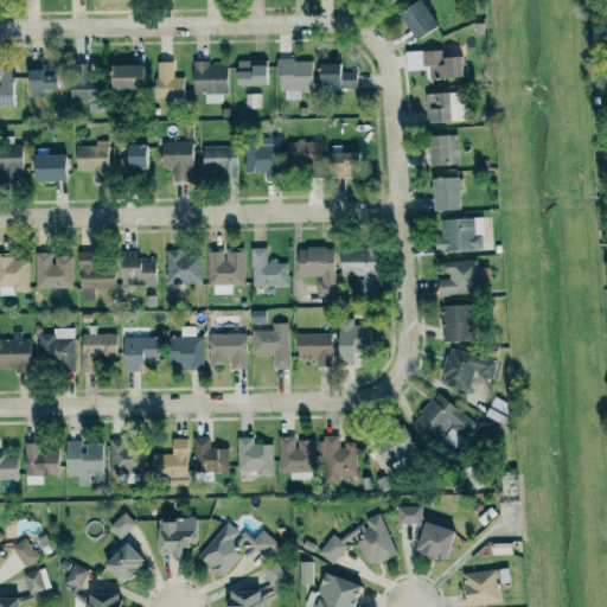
[(415,42),(436,27),(417,0),(396,14),(415,42)]
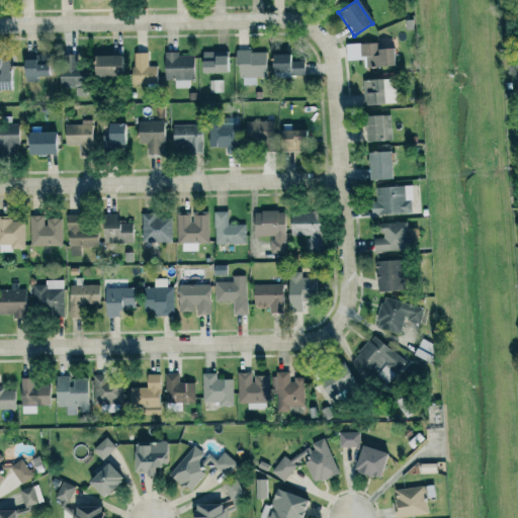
[(365,66),(393,65),(392,47),(375,48),(375,42),(359,42),(359,57),(365,57),(365,66)]
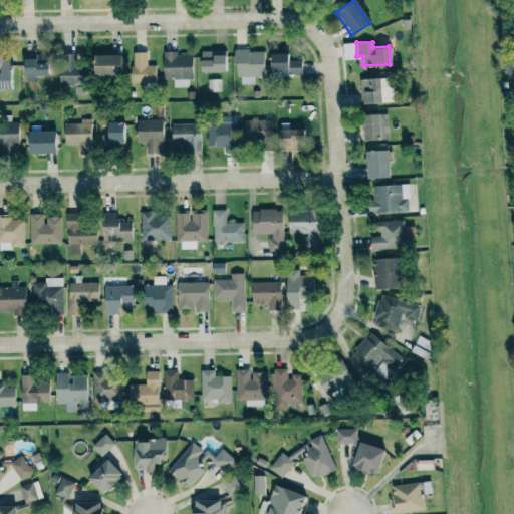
[(263,75),(263,49),(233,50),(234,76),(240,76),(241,84),(254,84),(254,76),(263,75)]
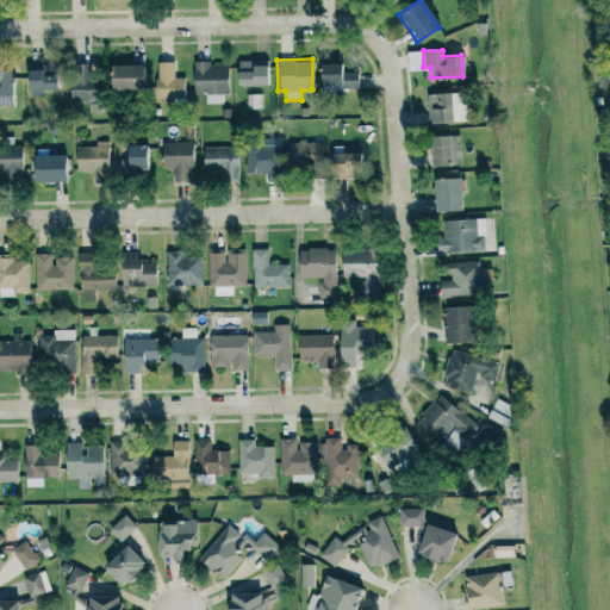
[(206,103),(226,104),(228,64),(209,63),(209,61),(194,60),(193,94),(206,94),(206,103)]
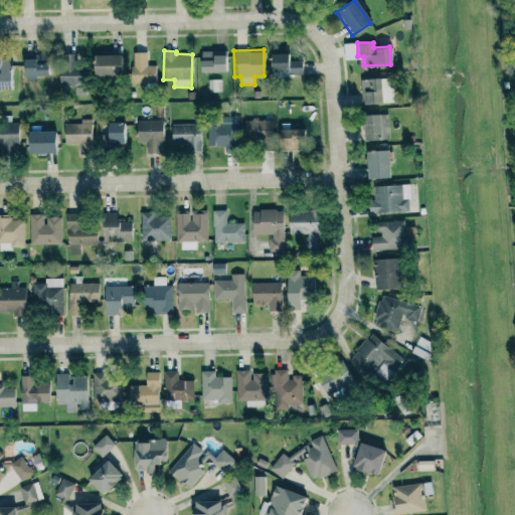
[(132,51),(131,81),(155,82),(156,64),(147,64),(147,52),(132,51)]
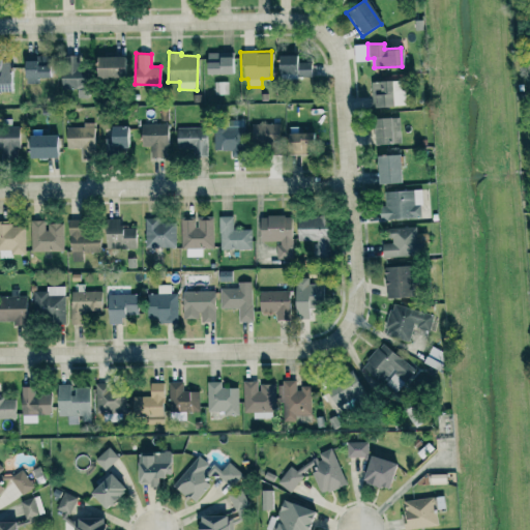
[(205,53),(206,74),(234,74),(234,53),(205,53)]
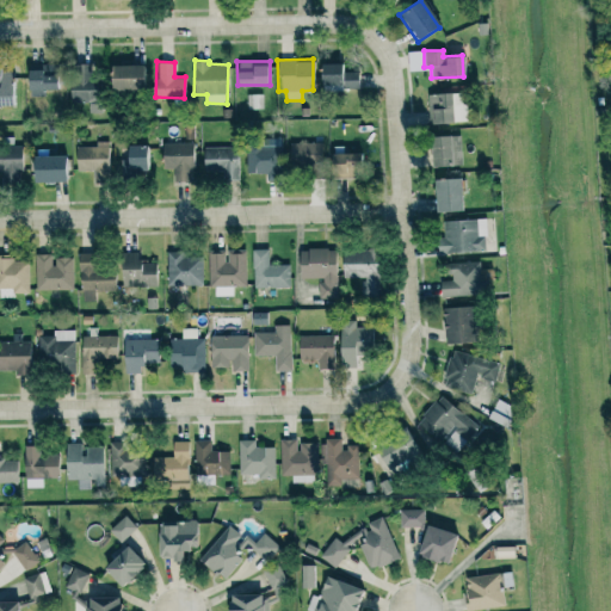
[(343,62),(319,63),(320,91),(358,90),(358,72),(343,72),(343,62)]
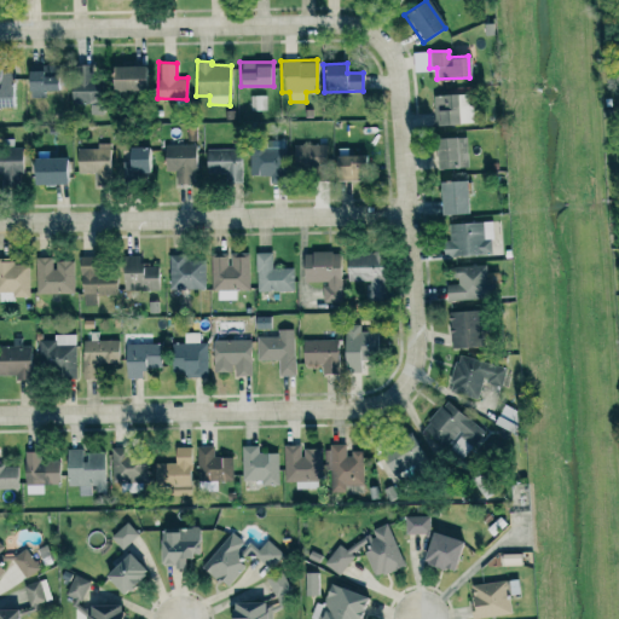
[(25,97),(44,98),(44,90),(55,91),(55,64),(34,64),(34,70),(27,69),(25,97)]
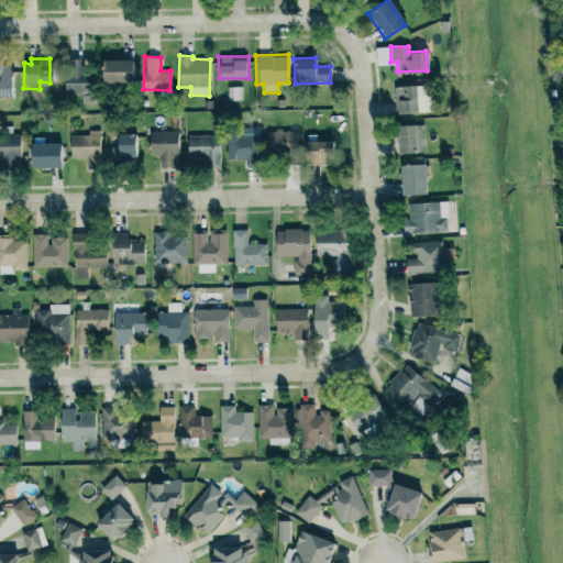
[(86,58),(64,58),(63,94),(85,94),(86,58)]
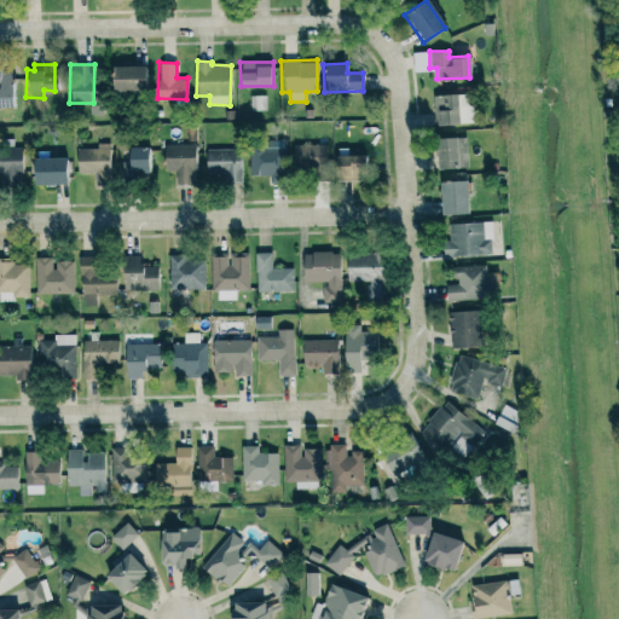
[(143,64),(110,65),(111,91),(144,91),(143,64)]
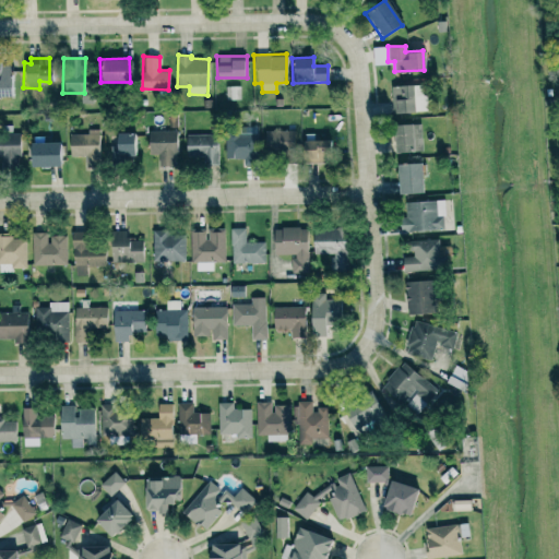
[(0,93),(8,94),(10,64),(0,63),(0,93)]
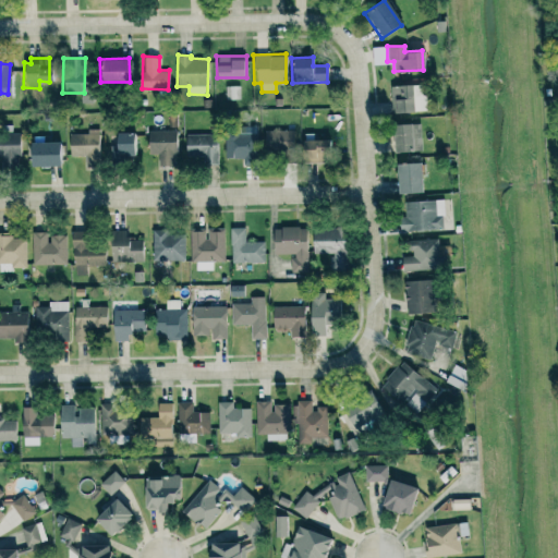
[(423,84),(389,85),(389,112),(424,111),(423,84)]
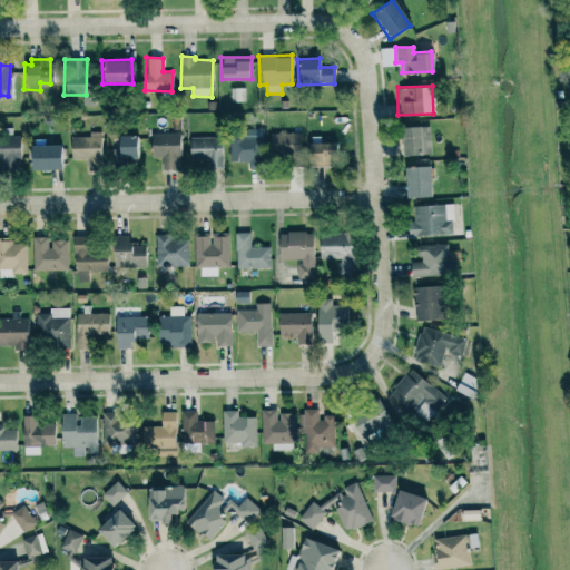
[(429,154),(429,126),(400,126),(401,155),(429,154)]
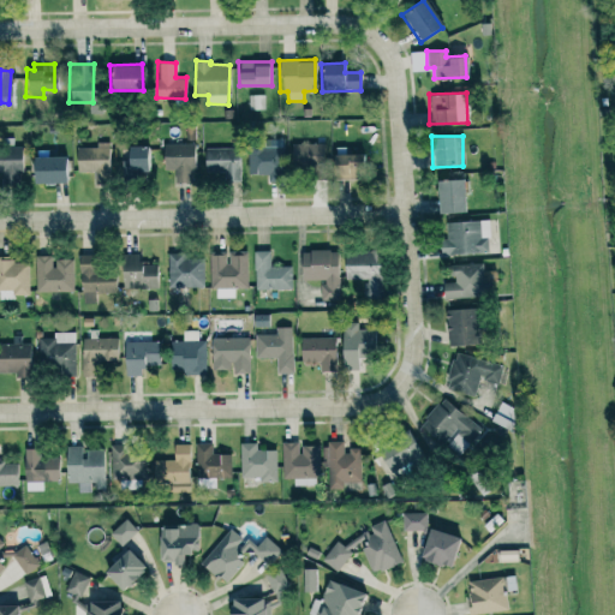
[(193,183),(195,144),(163,143),(162,168),(174,169),(174,181),(193,183)]
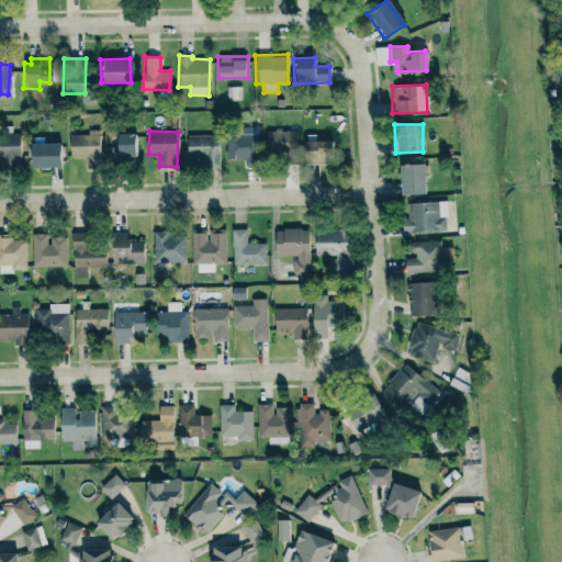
[(296,131),(266,131),(266,154),(295,154),(296,131)]
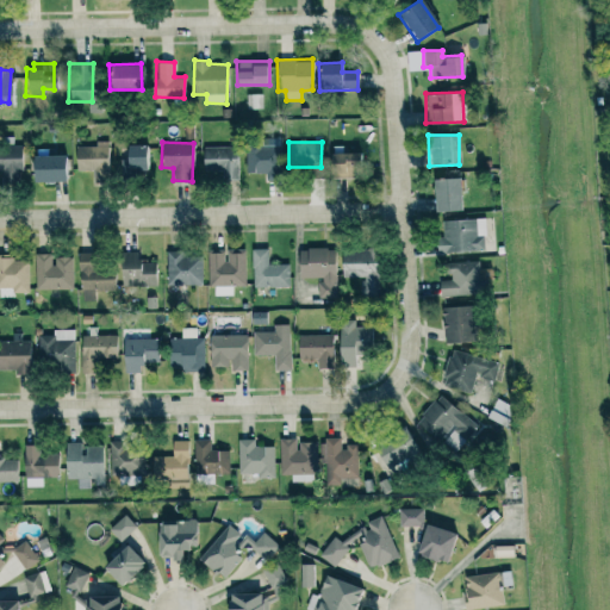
[(19,179),(20,145),(0,144),(0,170),(1,172),(0,178),(19,179)]
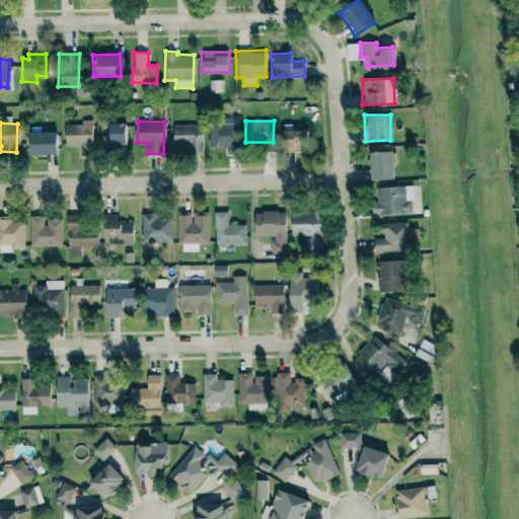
[(64,146),(90,145),(90,123),(63,124),(64,146)]
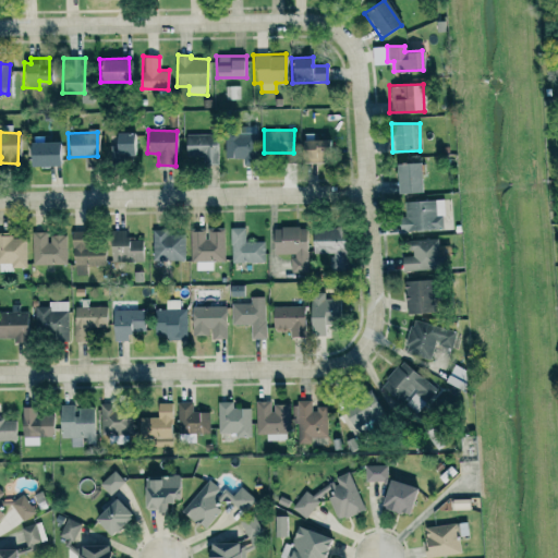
[(114,155),(131,156),(132,132),(114,132),(114,155)]
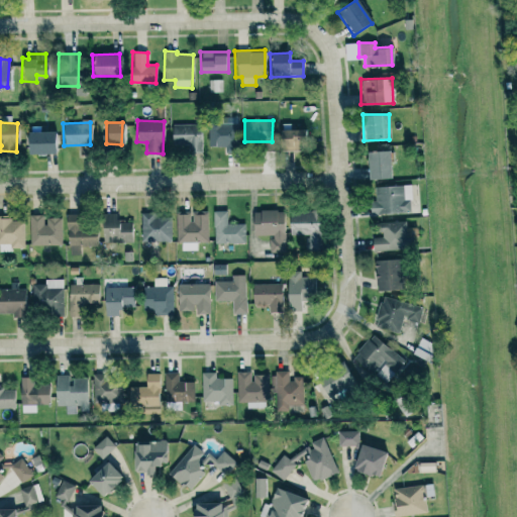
[(200,123),(171,124),(172,144),(188,144),(188,152),(200,152),(200,123)]
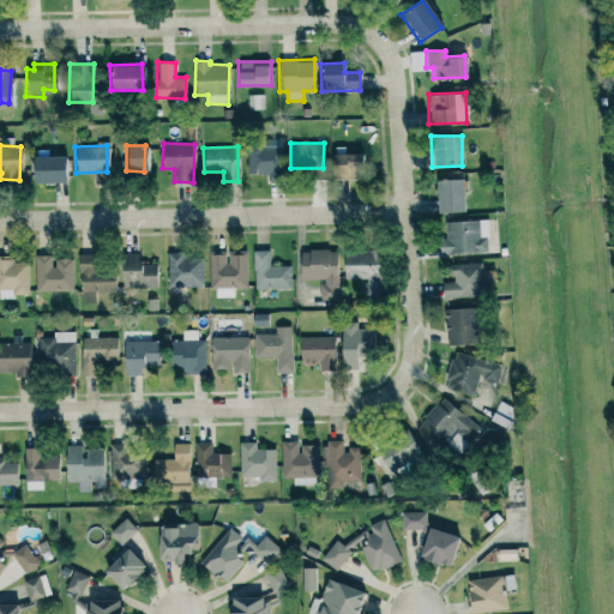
[(247,174),(281,175),(281,146),(247,146),(247,174)]
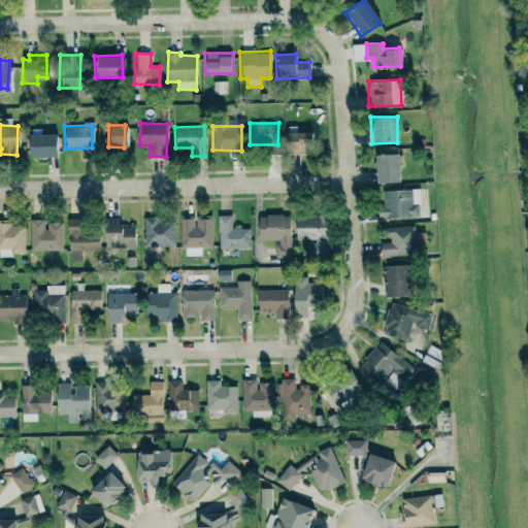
[(308,132),(285,131),(285,153),(308,154),(308,132)]
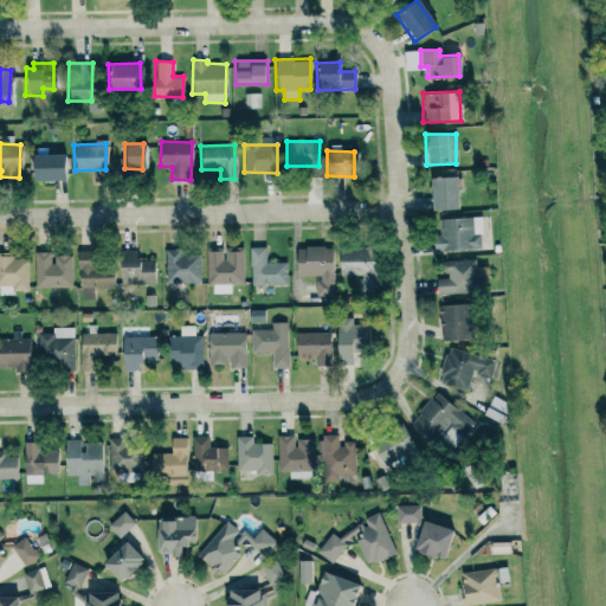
[(31,180),(63,179),(63,153),(30,154),(31,180)]
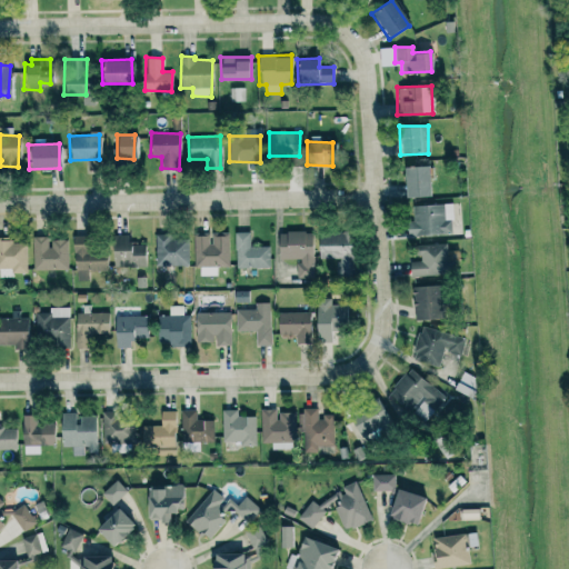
[(428,196),(427,166),(403,166),(403,197),(428,196)]
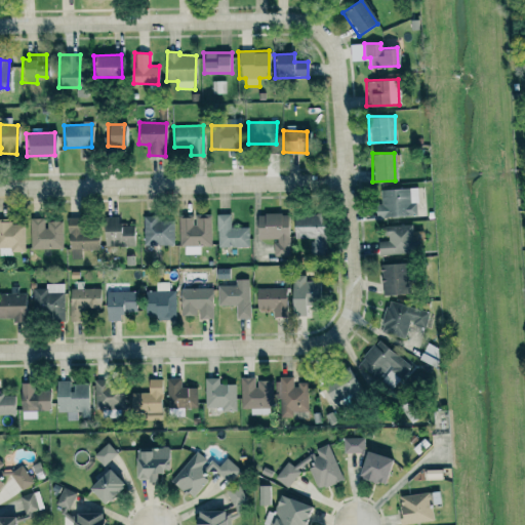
[(380,204),(374,204),(375,217),(417,213),(414,187),(378,190),(380,204)]
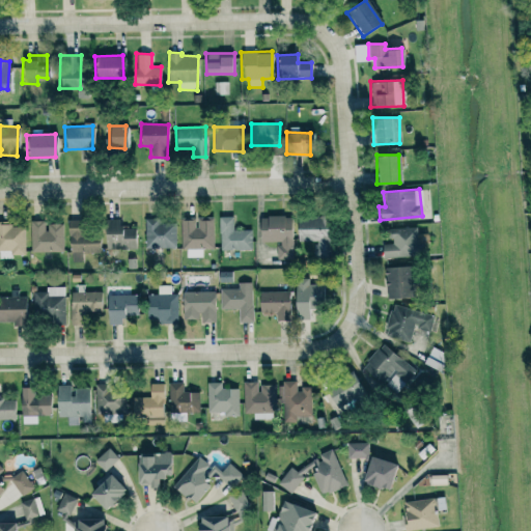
[(219,250),(251,249),(251,229),(232,229),(232,216),(219,216),(219,250)]
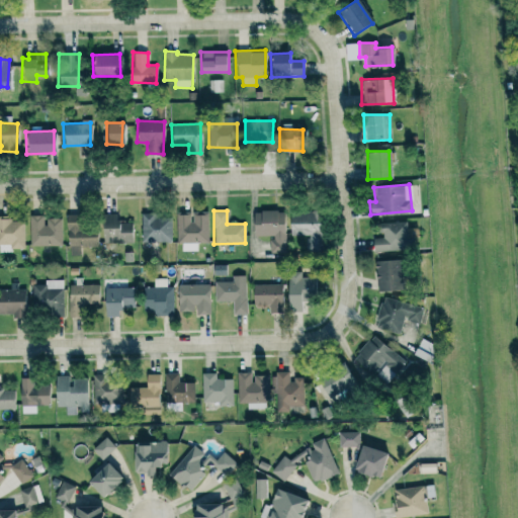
[(253,210),(253,235),(270,236),(269,255),(283,256),(285,211),(253,210)]
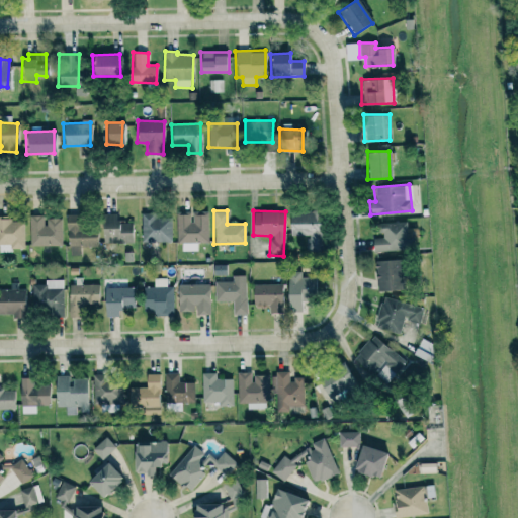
[(207,242),(207,211),(191,211),(176,211),(176,243),(181,243),(181,250),(197,250),(197,242),(207,242)]
